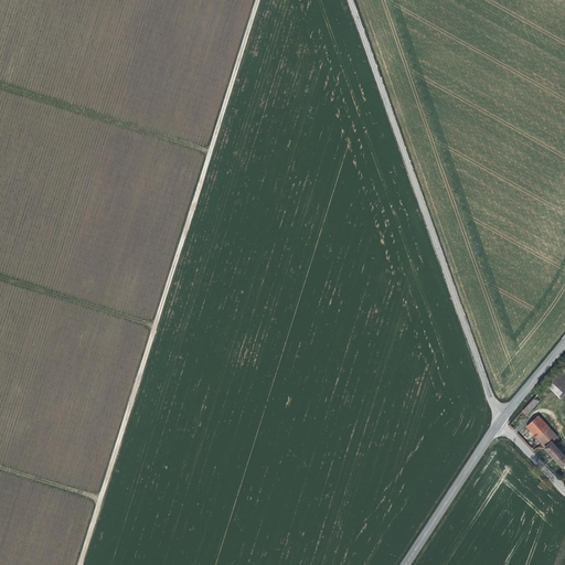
[(562,400),(564,395),(564,365),(564,364),(545,385),(562,400)]
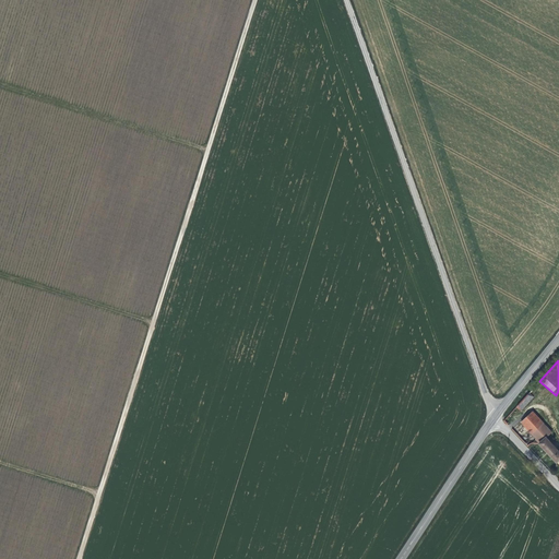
[(520,412),(532,397),(528,394),(515,408),(520,412)]
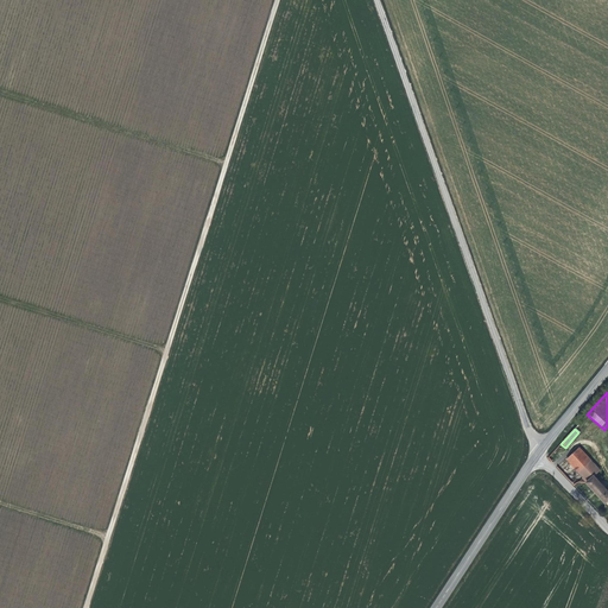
[(586,467),(590,461),(577,449),(571,455),(580,462),(586,467)]
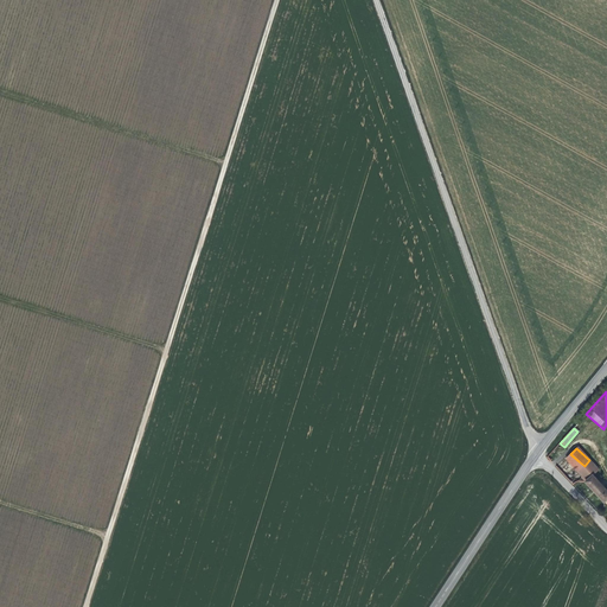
[(573,467),(579,461),(570,454),(566,459),(573,467)]
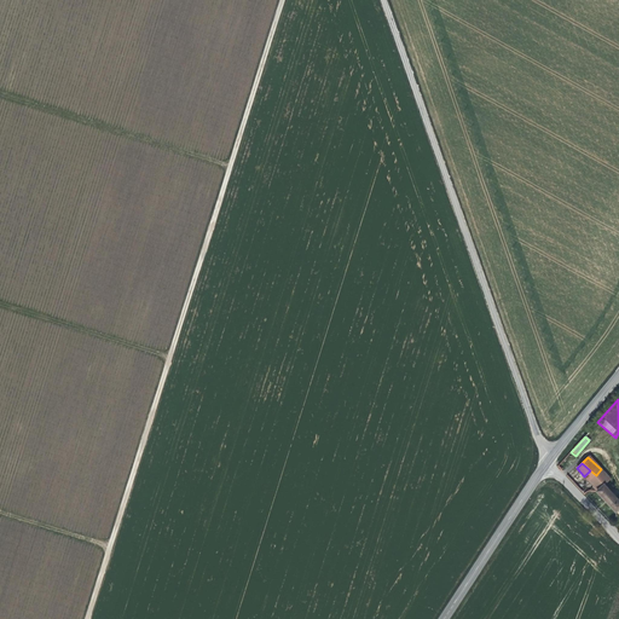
[(594,486),(600,480),(601,480),(607,474),(601,469),(596,475),(590,470),(584,476),(594,486)]
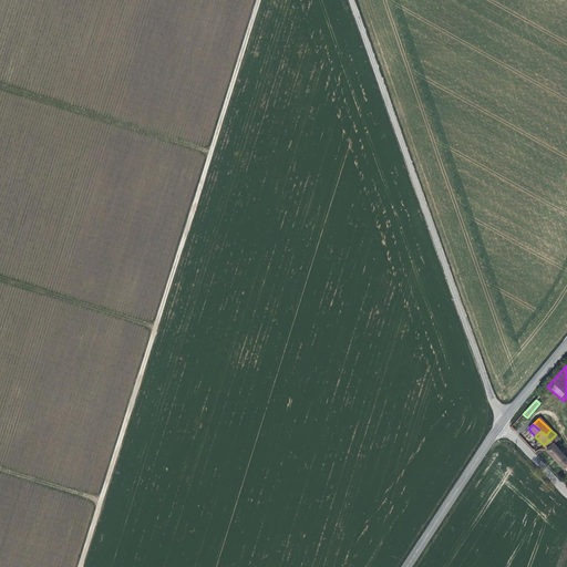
[(544,446),(564,470),(566,466),(566,460),(549,440),(544,445),(544,446)]
